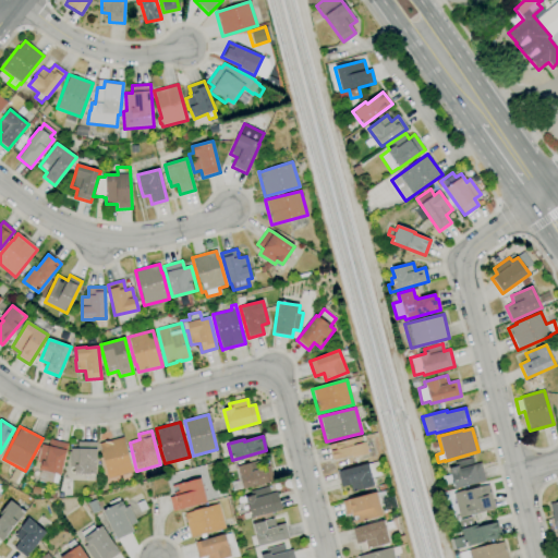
[(331,461),(327,446),(363,436),(368,453),(352,458),(351,456),(331,461)]
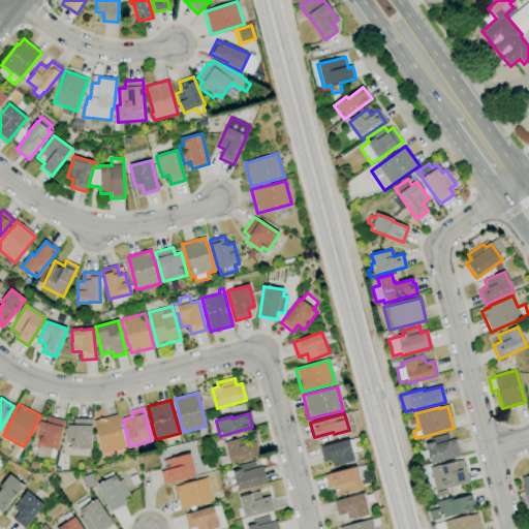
[(102,454),(93,421),(117,414),(125,447),(102,454)]
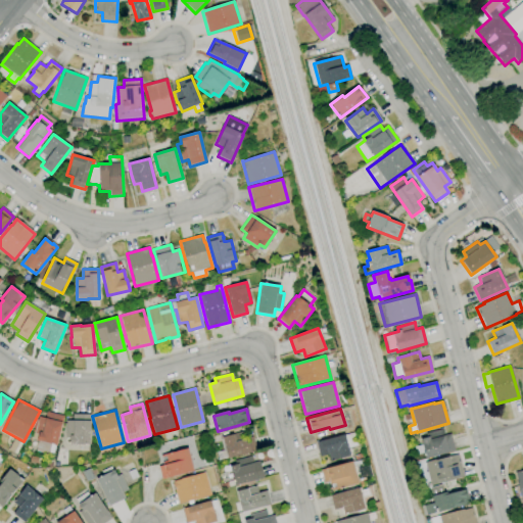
[(54,454),(49,453),(48,454),(36,450),(38,441),(31,439),(33,433),(35,433),(39,417),(45,418),(47,412),(63,416),(54,454)]
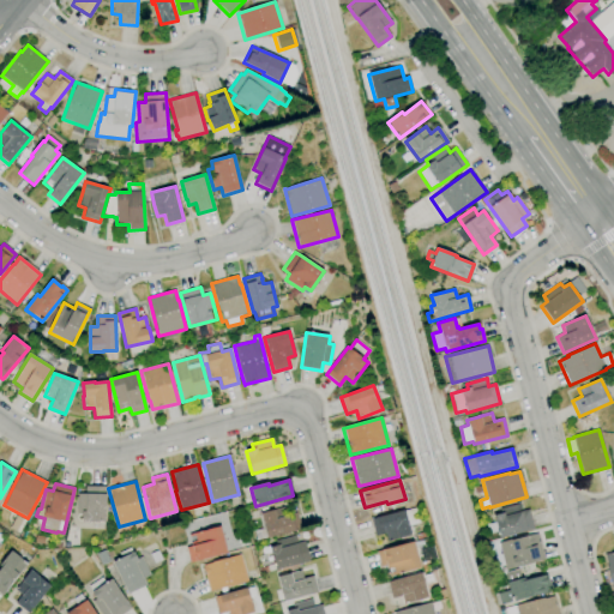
[(82,522),(82,515),(78,515),(78,494),(85,494),(85,486),(106,486),(106,522),(82,522)]
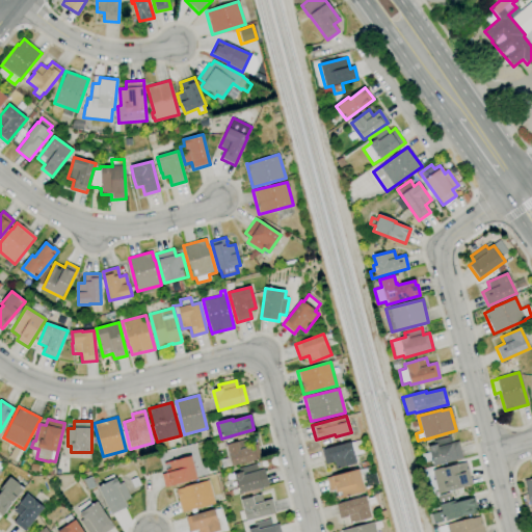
[(433,467),(428,447),(435,445),(434,441),(450,436),(452,443),(458,442),(462,458),(433,467)]
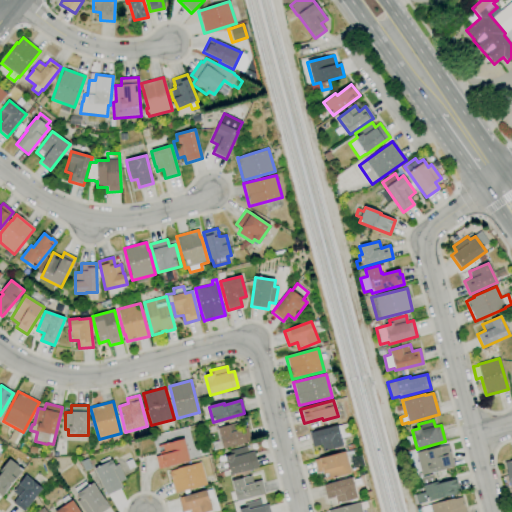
[(214,451),(212,443),(219,441),(215,429),(237,423),(239,430),(247,427),(251,441),(214,451)]
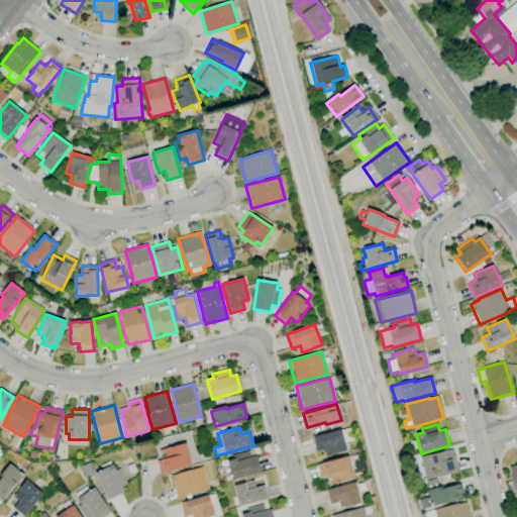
[(326,456),(324,449),(316,451),(312,437),(350,427),(353,440),(344,443),(346,450),(336,453),(326,456)]
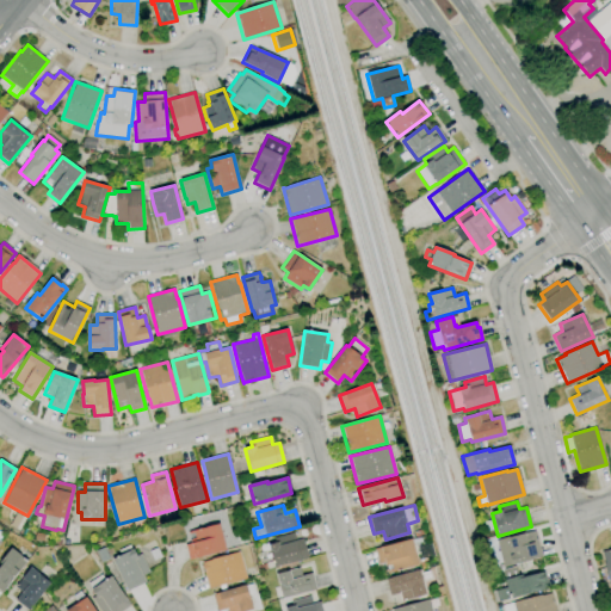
[(189,560),(185,545),(191,543),(189,532),(220,524),(226,550),(189,560)]
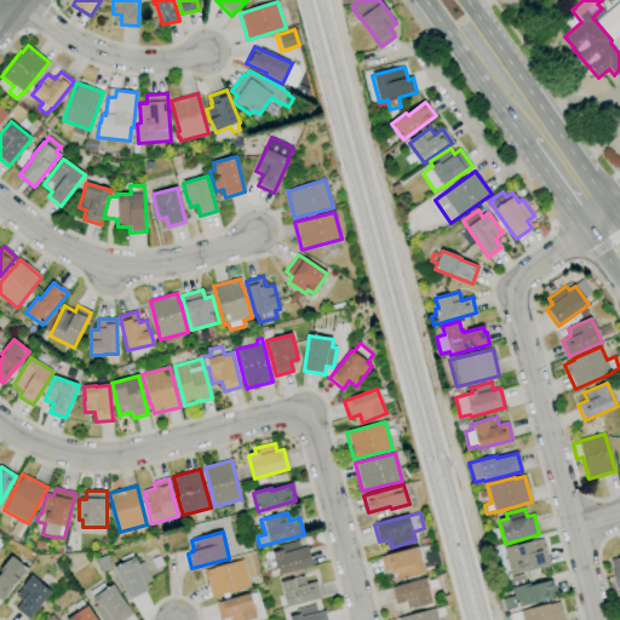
[(511,577),(504,550),(543,539),(550,566),(511,577)]
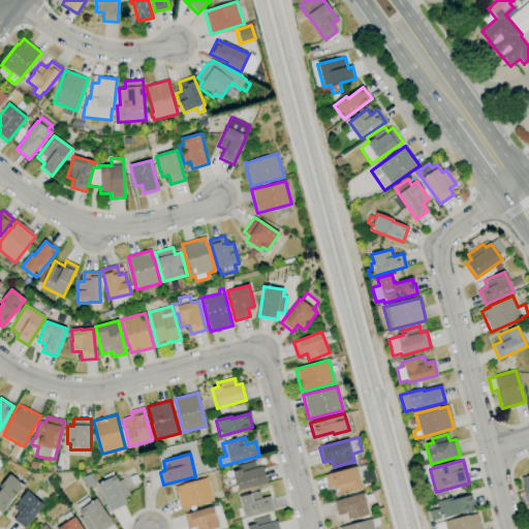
[(224,494),(223,490),(228,488),(228,487),(227,488),(225,478),(232,476),(231,472),(240,470),(239,466),(254,462),(256,468),(261,466),(267,484),(224,494)]
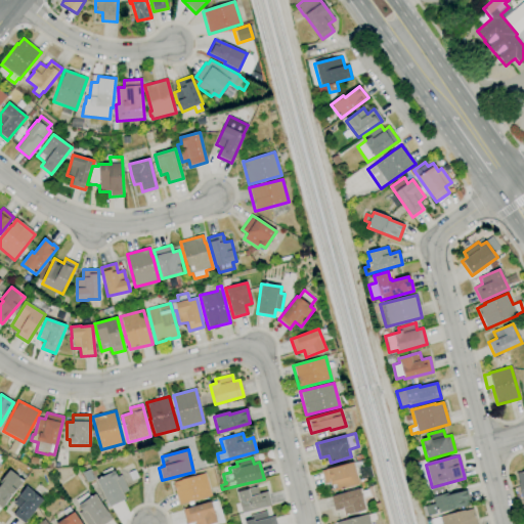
[(332,491),(330,482),(324,484),(321,471),(353,463),(358,485),(332,491)]
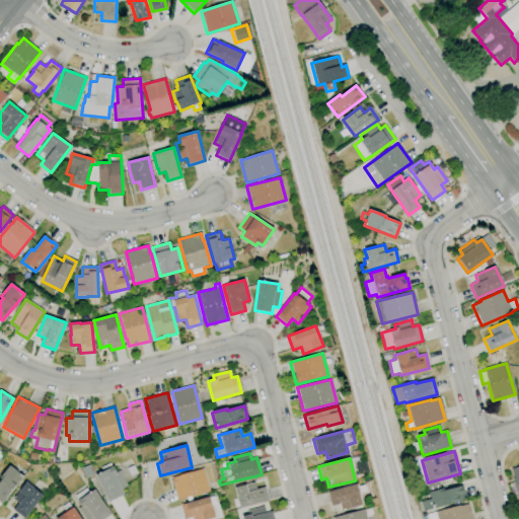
[(107,502),(95,475),(102,472),(100,467),(109,463),(112,467),(114,466),(117,472),(120,470),(127,486),(121,489),(124,495),(107,502)]
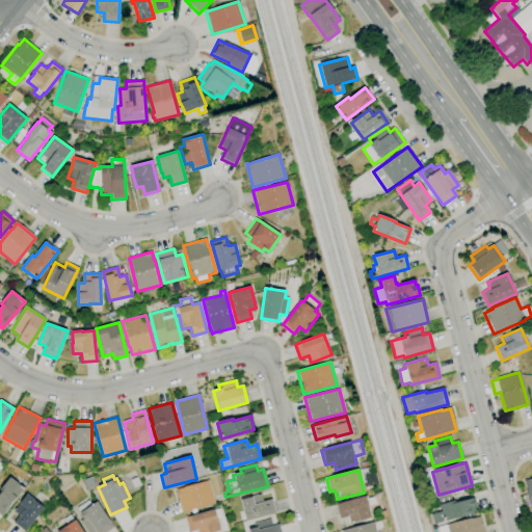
[(2,516),(0,514),(0,493),(1,491),(0,490),(9,477),(23,488),(2,516)]
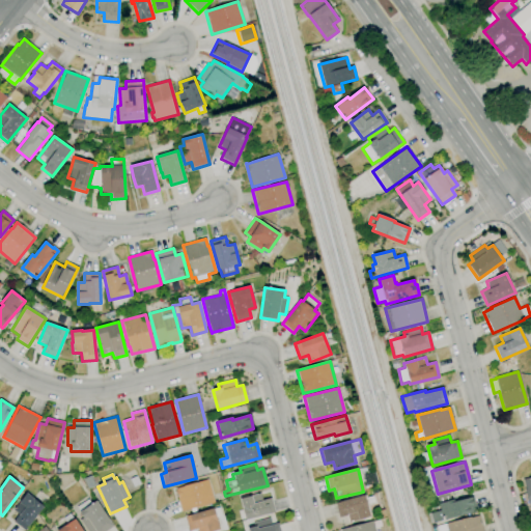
[(530,476),(522,478),(528,512),(530,511),(530,476)]
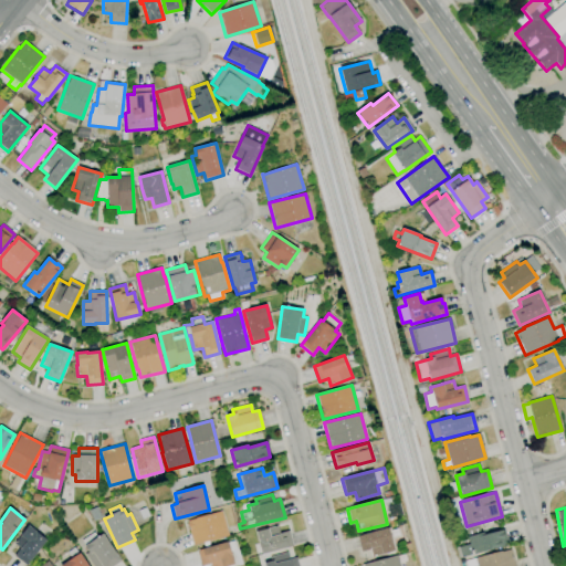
[(192,545),(187,522),(196,519),(196,517),(221,511),(228,536),(192,545)]
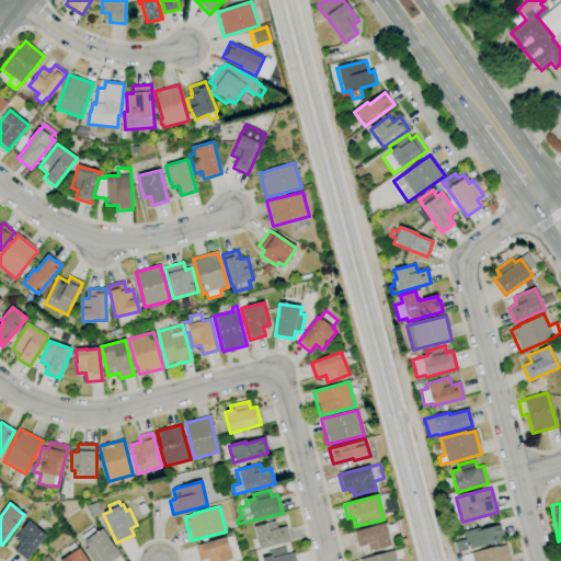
[(454,553),(451,542),(466,539),(461,523),(473,519),(476,529),(478,528),(476,519),(488,516),(490,528),(500,526),(503,540),(454,553)]
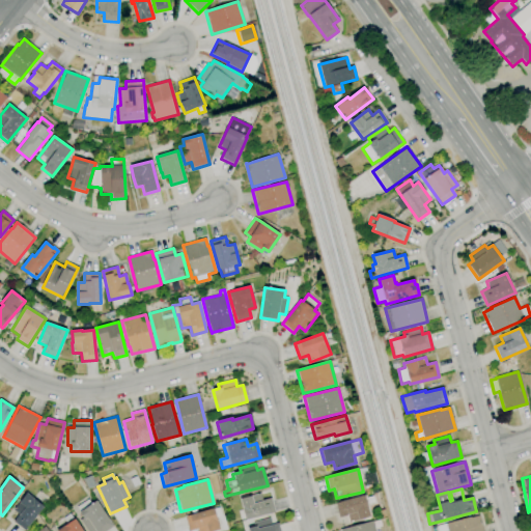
[(25,530),(12,522),(19,514),(12,509),(19,501),(20,502),(26,493),(44,507),(25,530)]
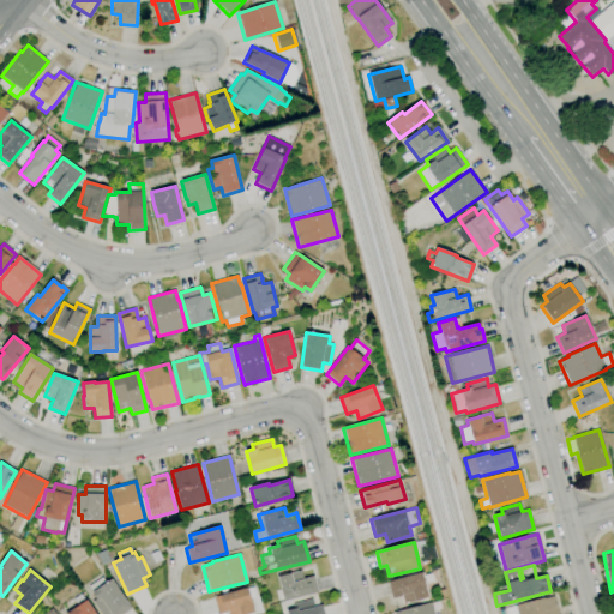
[(284,602),(277,577),(302,571),(305,578),(313,576),(318,593),(284,602)]
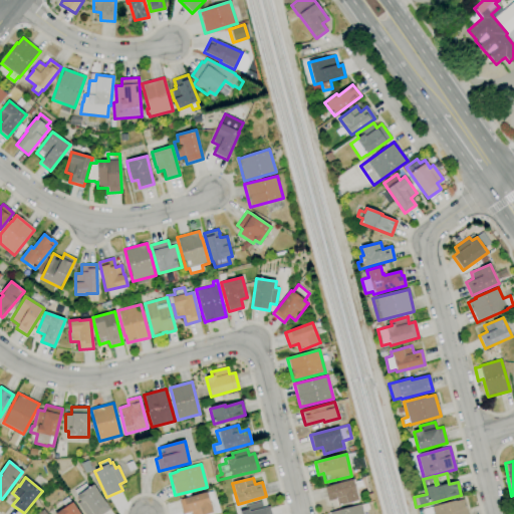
[(338,506),(336,499),(328,501),(324,487),(353,480),(358,500),(348,503),(338,506)]
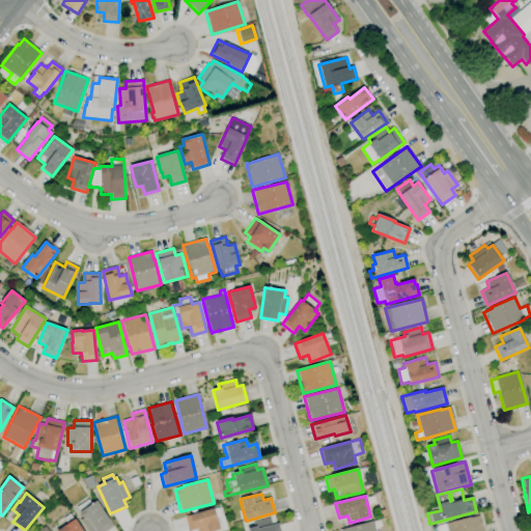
[(106,530),(86,530),(79,521),(83,518),(80,512),(77,507),(87,500),(91,504),(95,501),(113,526),(106,530)]
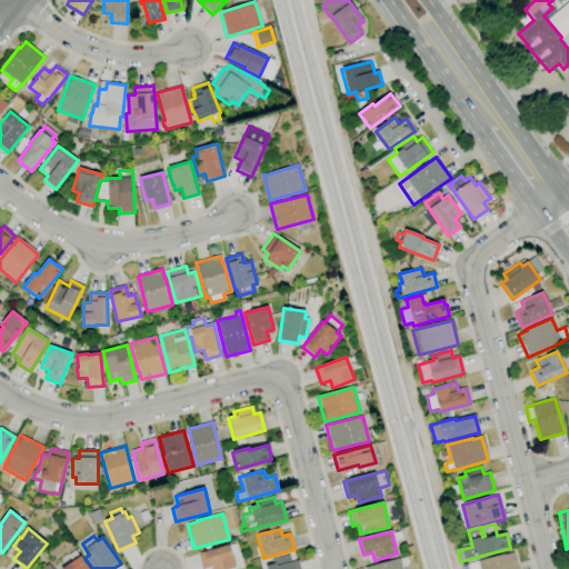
[(228,568),(211,568),(211,567),(202,568),(198,555),(229,545),(229,546),(236,543),(238,552),(232,555),(236,567),(228,568)]
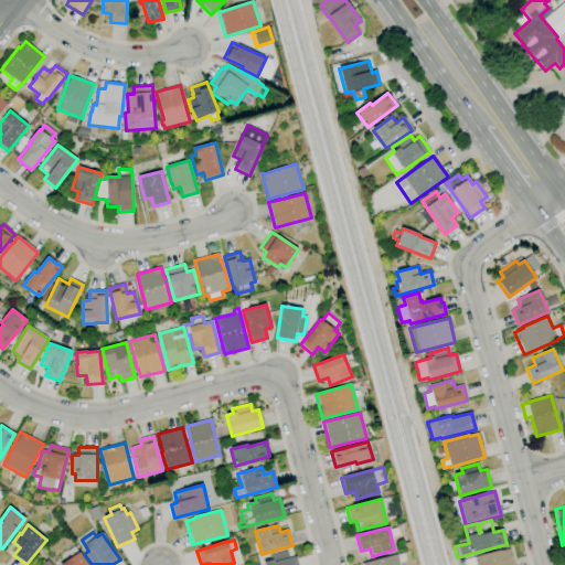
[(61,564),(72,557),(67,552),(74,547),(78,553),(80,552),(88,564),(61,564)]
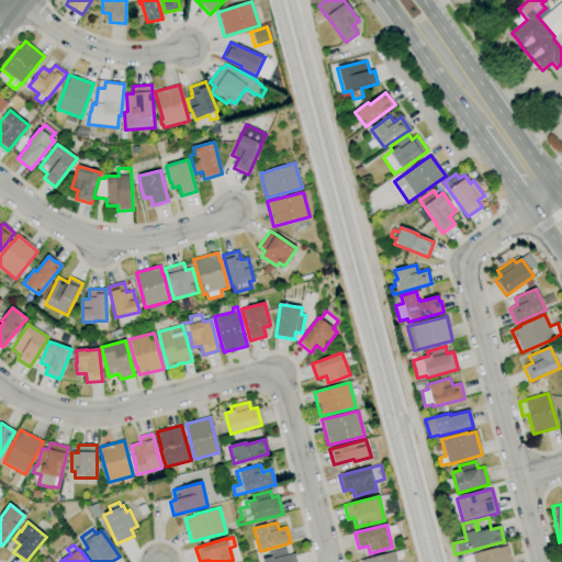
[(473,561),(470,561),(462,561),(461,558),(498,547),(498,549),(507,547),(512,561),(473,561)]
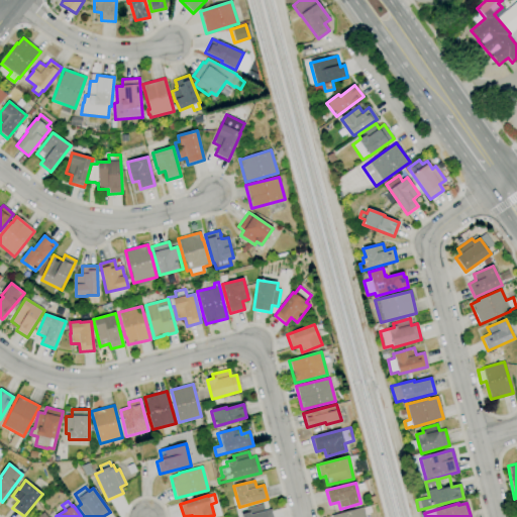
[(241,516),(241,514),(248,512),(247,508),(263,505),(265,511),(271,509),(272,516),(241,516)]
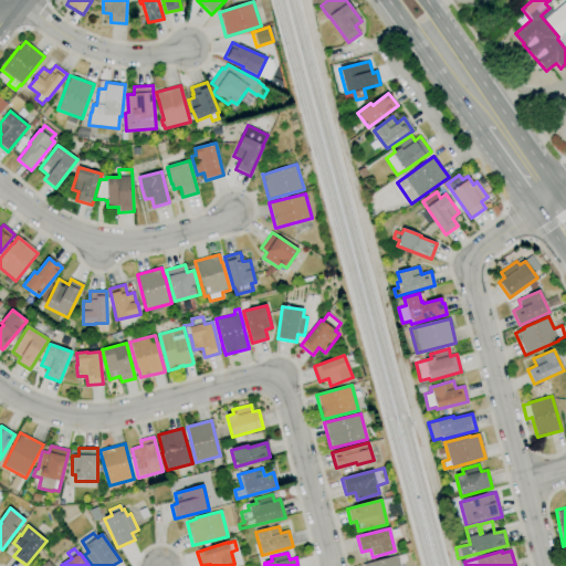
[(363,565),(398,555),(400,565),(363,565)]
